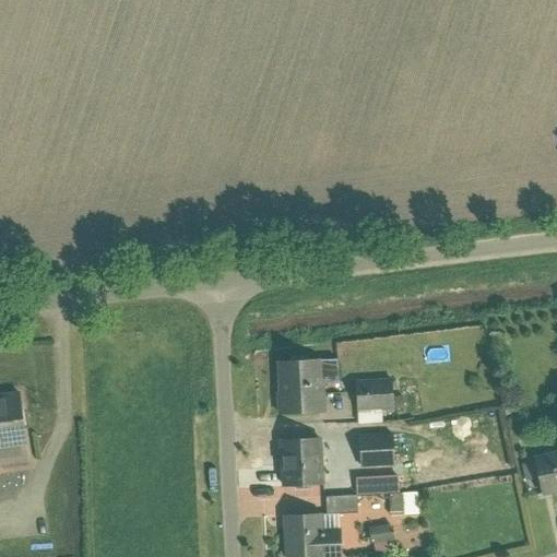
[(274,360),(277,415),(327,412),(324,382),(338,381),(335,357),(274,360)]
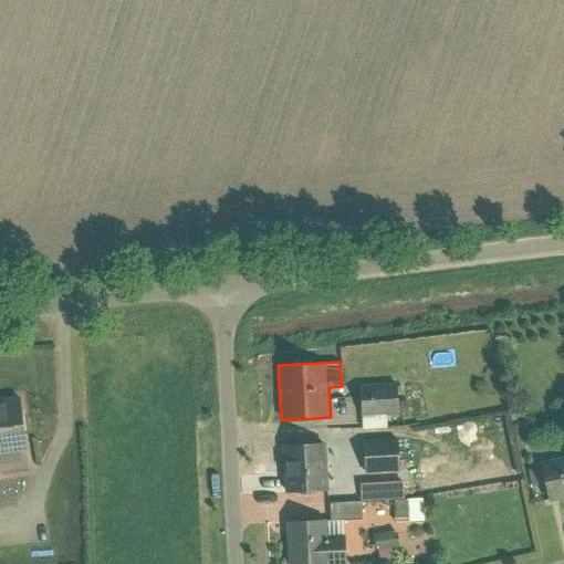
[(385,428),(385,415),(408,414),(407,397),(396,398),(395,380),(359,383),(363,430),(385,428)]
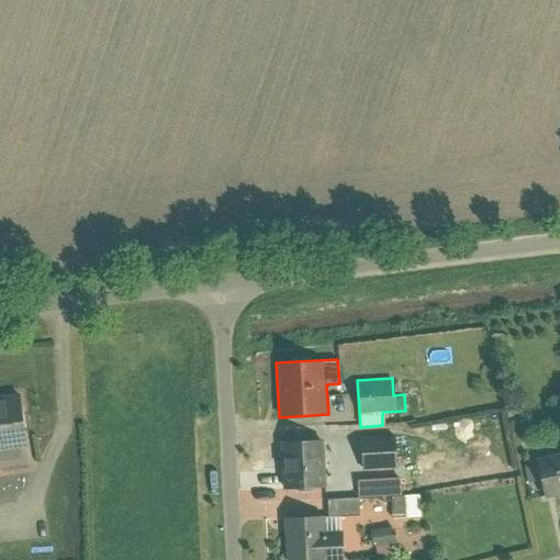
[(0,473),(35,469),(24,401),(0,404),(0,473)]
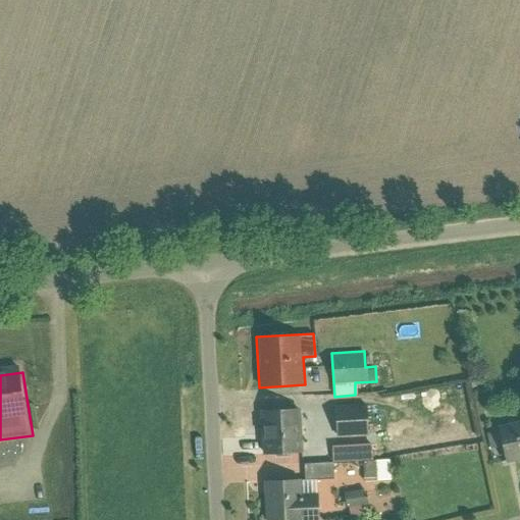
[(335,408),(339,439),(368,437),(365,406),(335,408)]
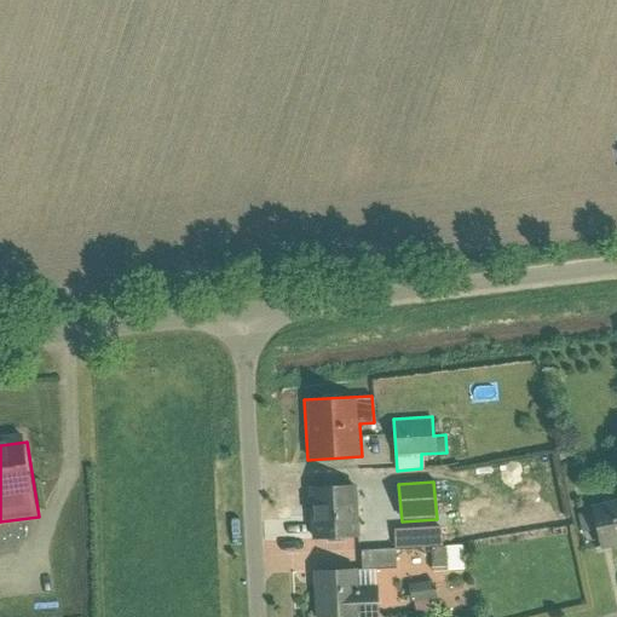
[(355,483),(309,485),(313,538),(358,536),(355,483)]
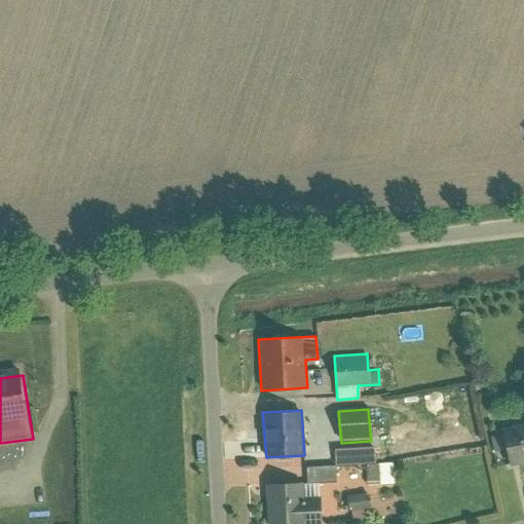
[(504,450),(510,466),(523,462),(523,422),(520,414),(501,419),(504,431),(491,435),(495,452),(504,450)]
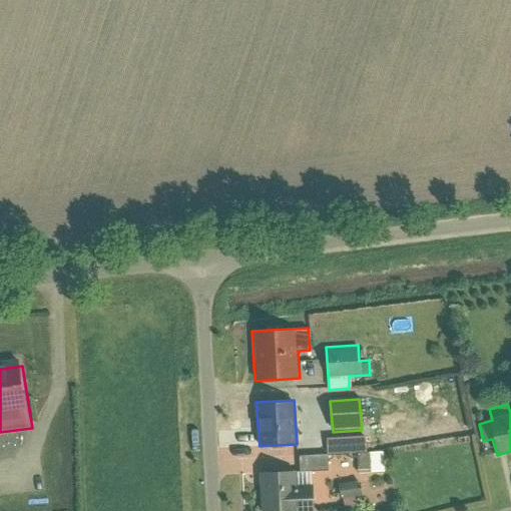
[(321,436),(322,454),(364,451),(363,436),(345,437),(345,434),(321,436)]
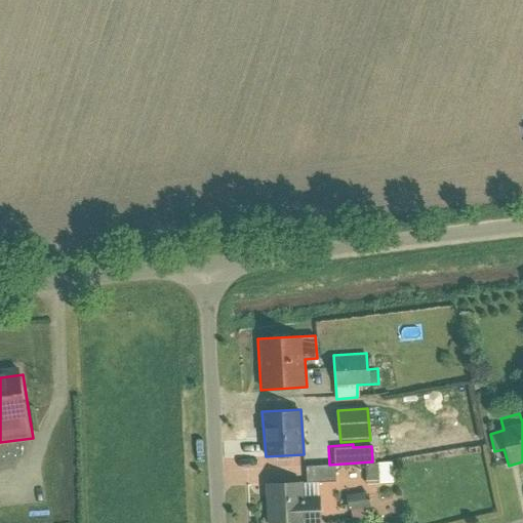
[(394,482),(393,461),(377,463),(379,483),(394,482)]
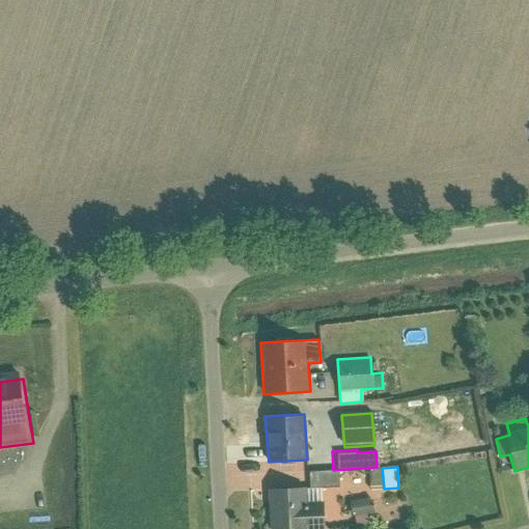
[(268,489),(269,528),(324,528),(323,488),(341,486),(340,472),(308,473),(308,486),(268,489)]
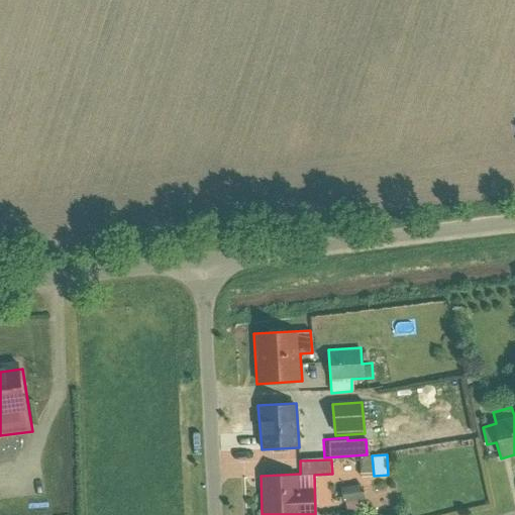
[(361,485),(341,488),(345,512),(358,509),(356,500),(364,499),(361,485)]
